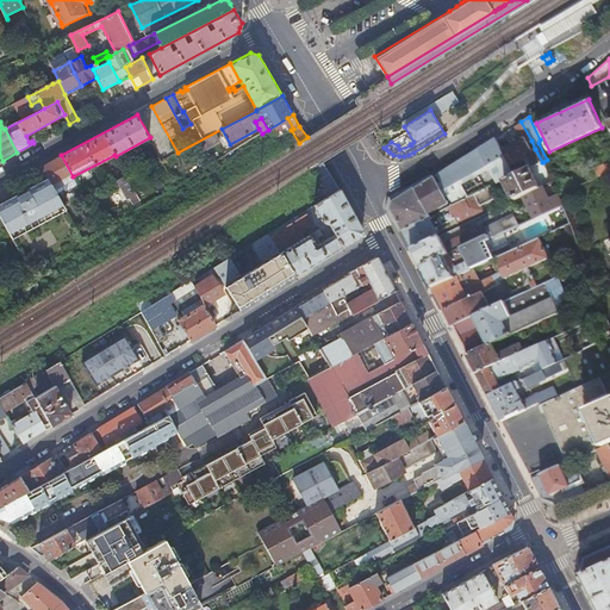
[(542,162),(535,149),(531,150),(528,143),(531,141),(521,122),(515,125),(521,138),(502,149),(496,137),(436,175),(453,205),(493,186),(505,180),(530,168),(542,162)]
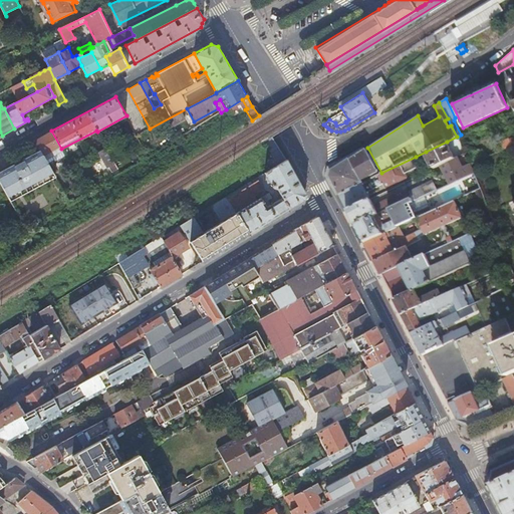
[(43,156),(45,159),(47,159),(49,162),(64,153),(61,149),(51,131),(34,140),(43,156)]
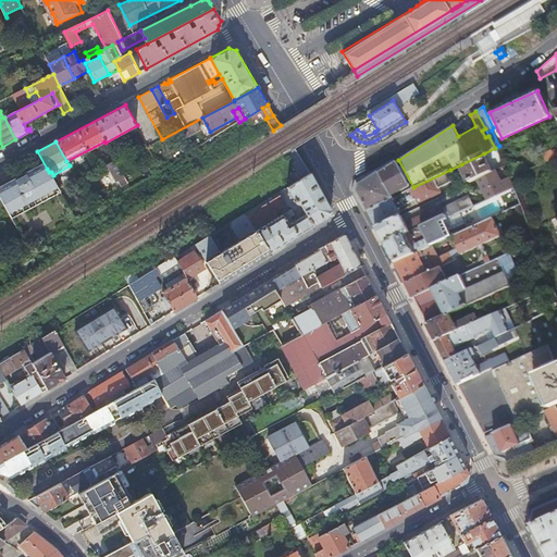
[(310,173),(295,148),(286,153),(294,165),(301,178),(310,173)]
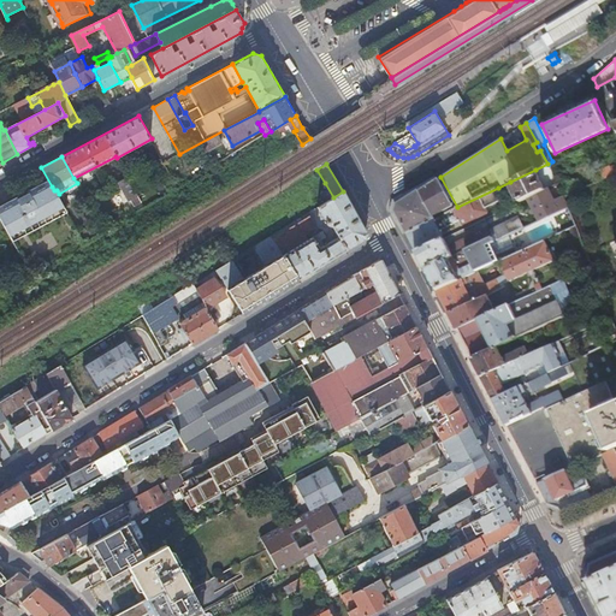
[(549,164),(548,164),(535,170),(545,189),(548,188),(554,185),(557,184),(549,164)]
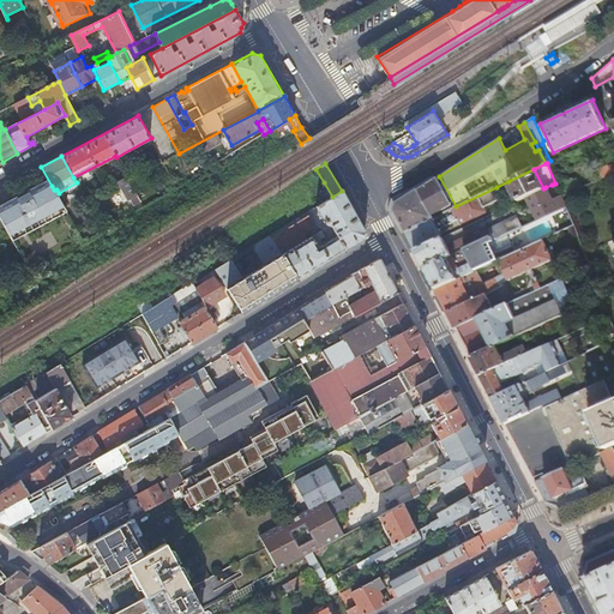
[(543,188),(534,169),(509,181),(518,200),(527,197),(543,188)]
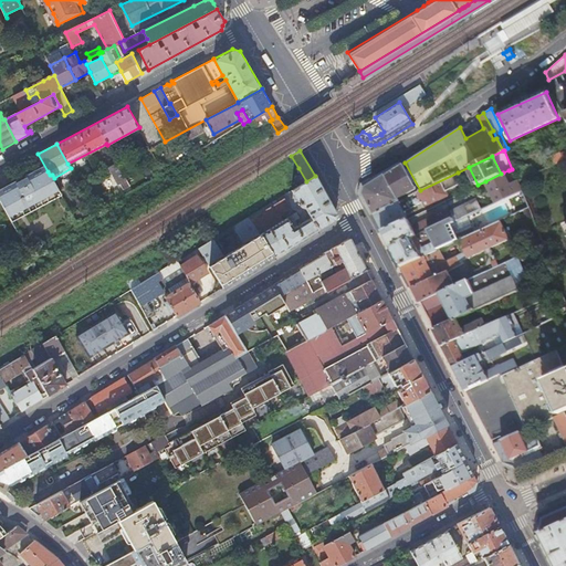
[(122,184),(124,189),(130,186),(117,163),(108,167),(118,186),(122,184)]
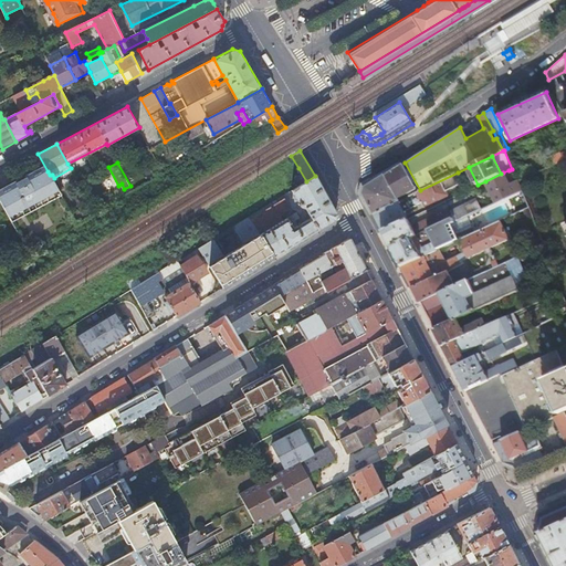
[(417,189),(402,164),(390,171),(366,187),(365,190),(364,194),(374,213),(399,200),(398,198),(417,189)]
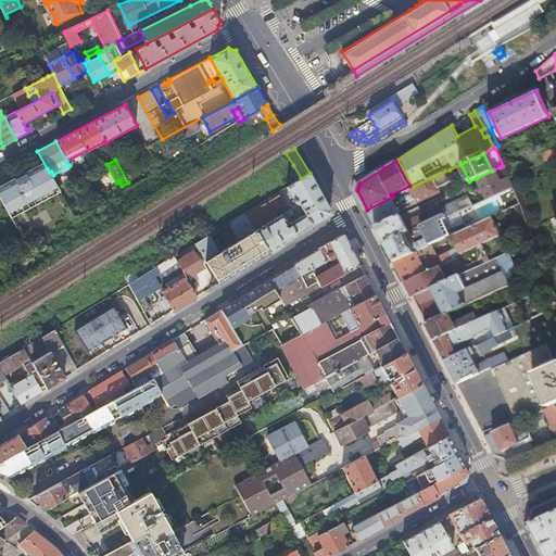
[(447,216),(513,186),(509,178),(504,165),(503,166),(500,167),(505,179),(501,181),(494,169),(492,171),(477,178),(482,191),(444,209),(443,206),(430,212),(429,210),(404,222),(401,215),(376,227),(378,229),(384,242),(441,214),(445,212),(447,216)]
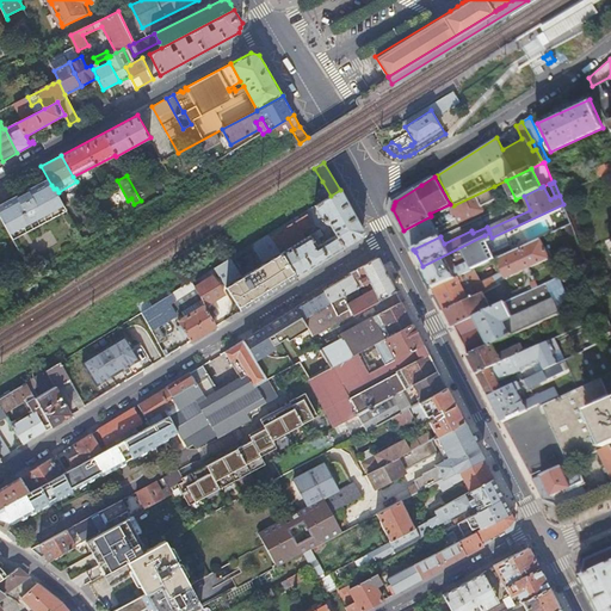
[(26,201),(43,230),(55,223),(54,218),(66,211),(54,189),(51,185),(30,197),(31,198),(26,201)]
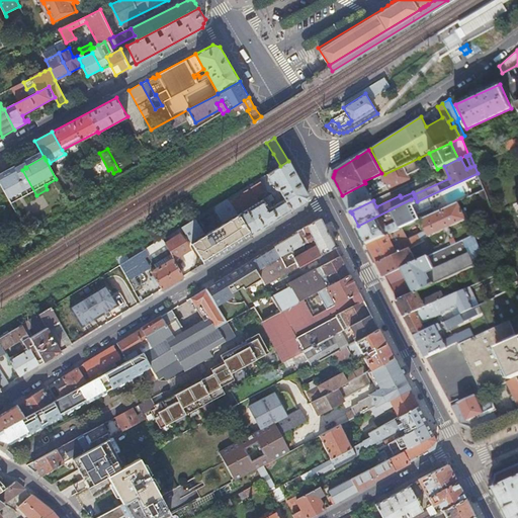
[(423,167),(419,158),(384,174),(365,183),(342,195),(346,202),(350,211),(373,200),(369,192),(385,184),(387,189),(410,179),(407,174),(423,167)]
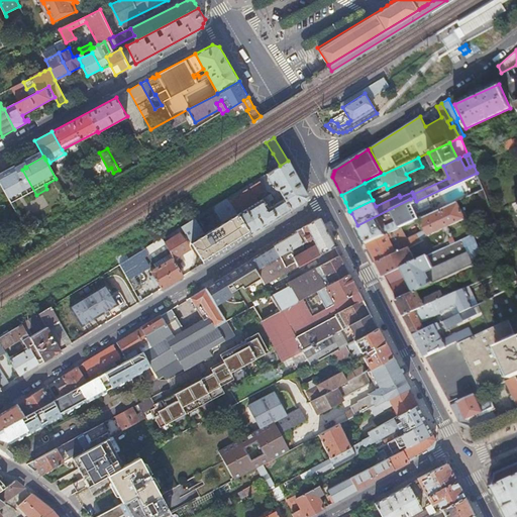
[(305,198),(306,194),(302,186),(293,169),(288,161),(280,166),(227,198),(238,216),(250,234),(266,224),(304,201),(305,198)]
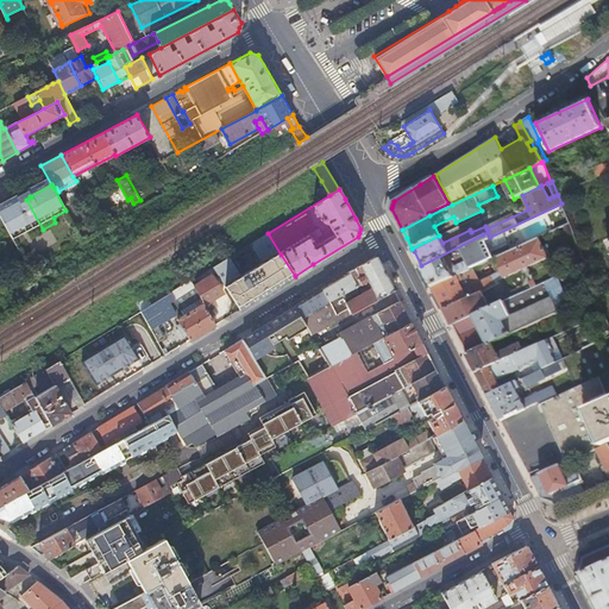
[(0,213),(2,217),(14,239),(26,233),(29,237),(43,230),(26,200),(19,203),(18,202),(0,212),(0,213)]
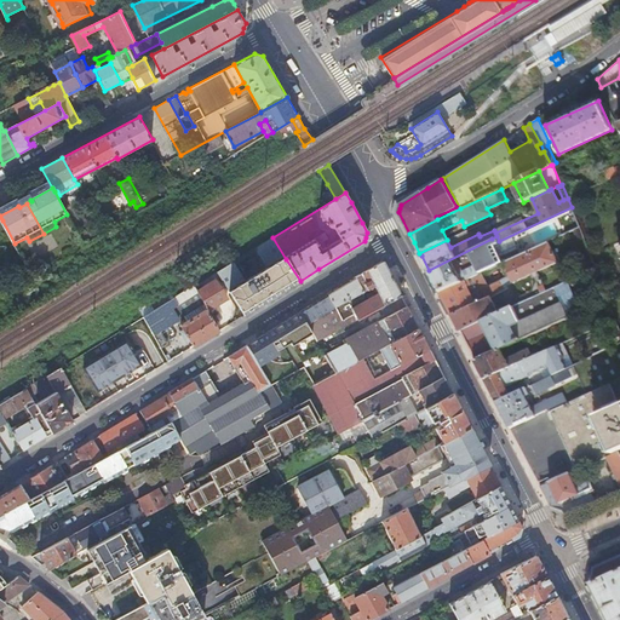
[(101,224),(107,235),(115,230),(109,220),(101,224)]
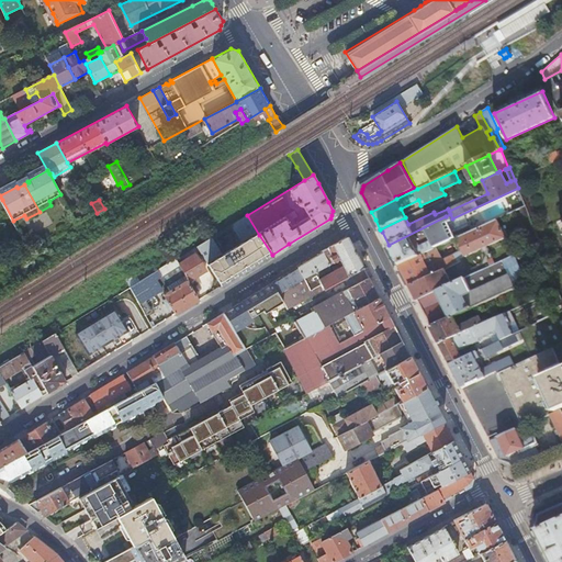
[(209,266),(259,235),(247,215),(197,246),(208,263),(209,266)]
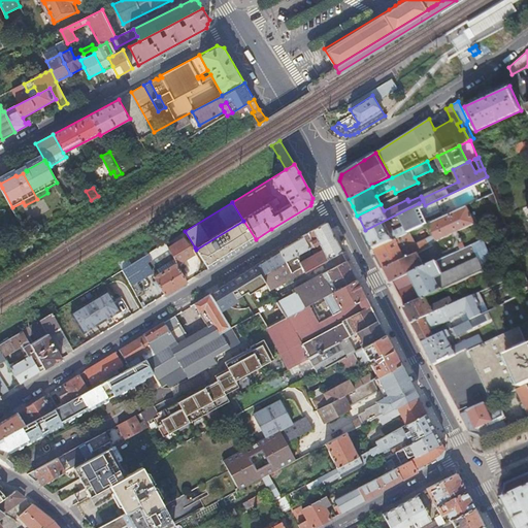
[(369,239),(374,249),(407,233),(404,226),(398,229),(396,225),(423,211),(419,203),(365,230),(369,239)]
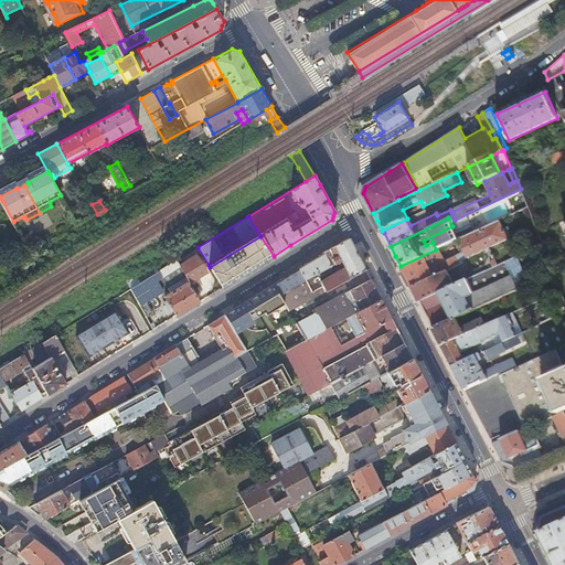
[(416,297),(419,301),(454,286),(447,270),(450,269),(450,268),(464,263),(462,259),(508,238),(500,220),(451,243),(457,255),(446,259),(439,248),(436,249),(401,266),(402,269),(413,289),(416,297)]
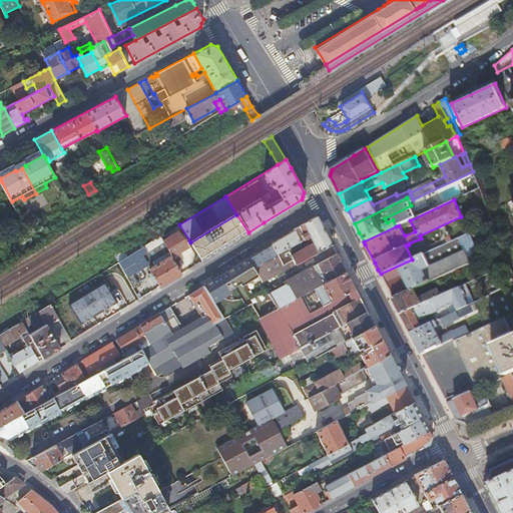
[(248,232),(236,214),(190,242),(202,261),(226,245),(248,232)]
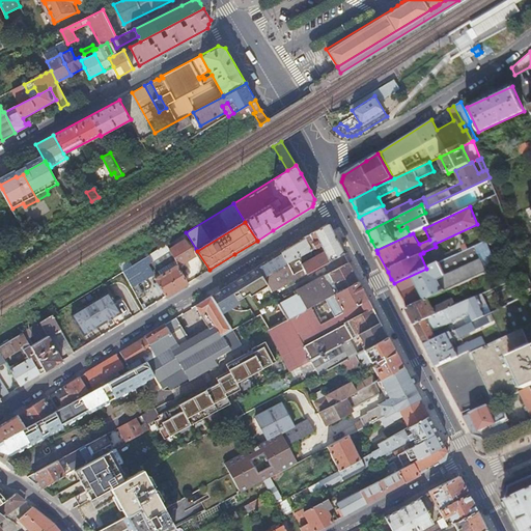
[(281,253),(287,262),(263,278),(268,284),(272,292),(333,258),(338,268),(348,262),(345,257),(343,253),(339,245),(332,231),(328,224),(304,238),(304,239),(284,250),(281,253)]
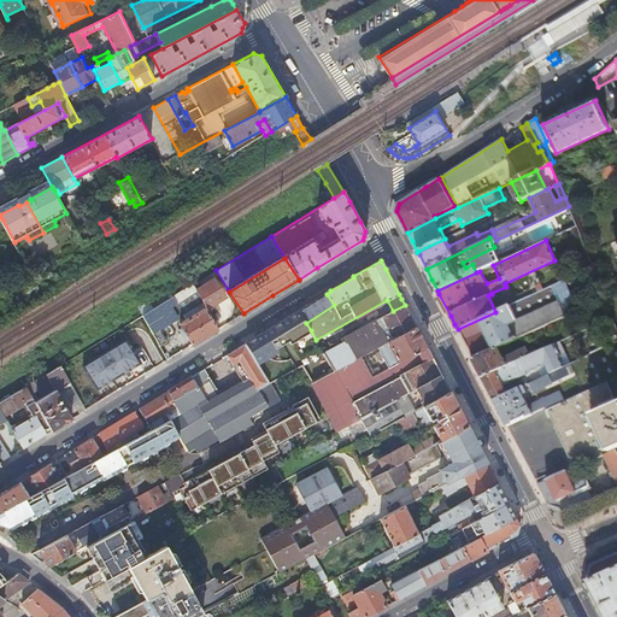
[(216,270),(193,285),(197,291),(213,280),(222,292),(228,289),(216,270)]
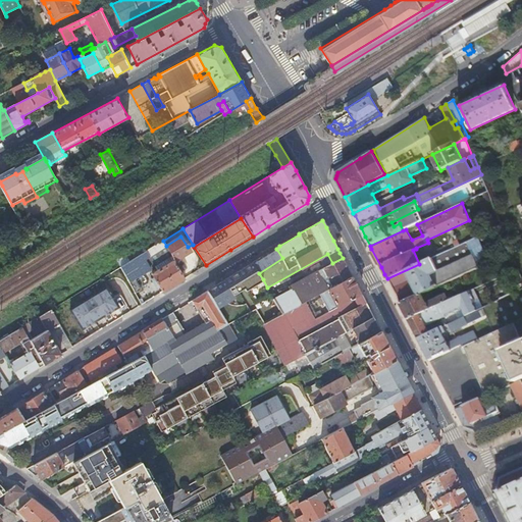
[(500,243),(493,229),(477,237),(483,250),(500,243)]
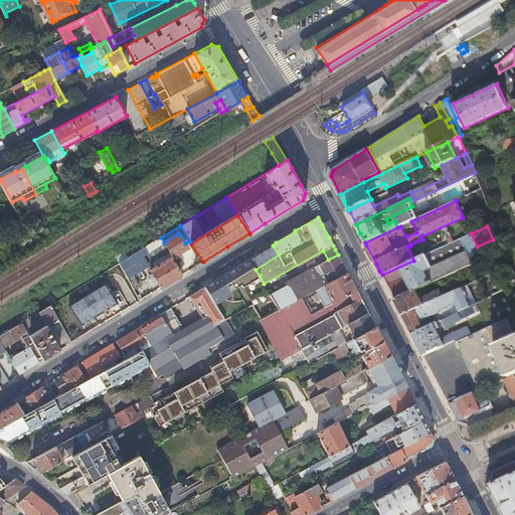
[(164,242),(172,258),(178,254),(188,248),(185,243),(178,233),(164,242)]
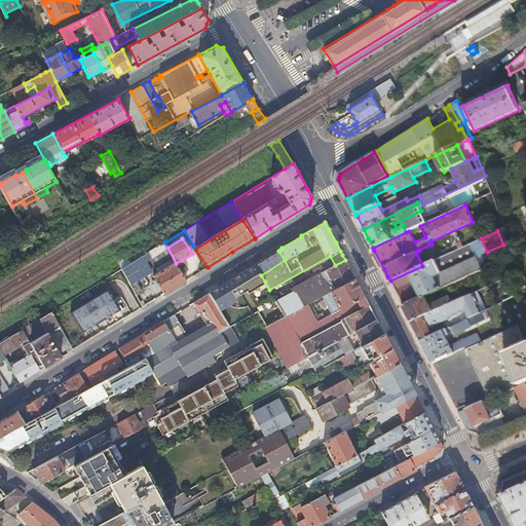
[(121,269),(137,295),(142,293),(136,282),(156,268),(157,270),(158,270),(159,272),(153,276),(155,279),(153,282),(158,290),(160,289),(164,294),(168,291),(185,280),(176,264),(176,263),(167,248),(164,242),(121,269)]
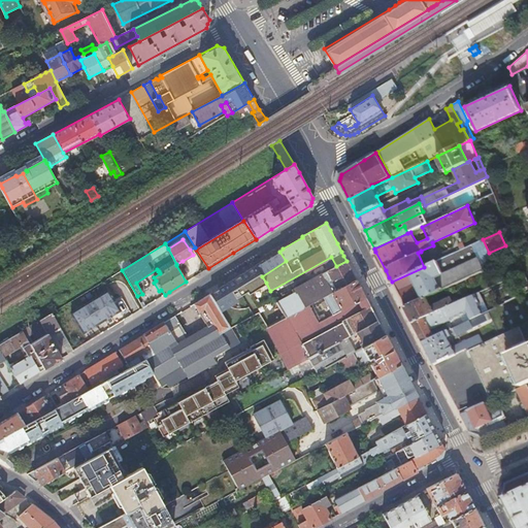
[(441,259),(435,262),(440,274),(479,257),(473,244),(446,257),(441,259)]
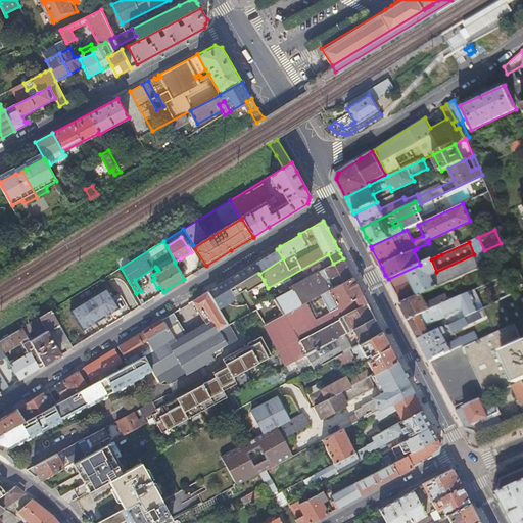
[(283,258),(277,249),(274,250),(253,264),(259,274),(283,258)]
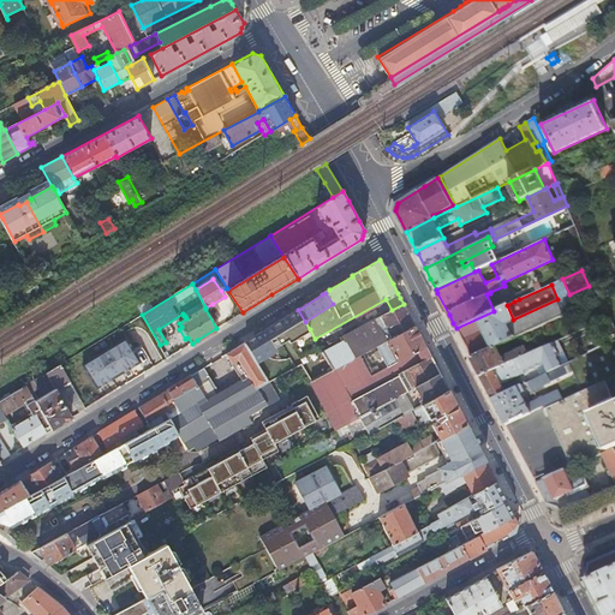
[(513,338),(573,311),(566,296),(557,299),(513,320),(507,305),(494,311),(457,328),(467,350),(471,357),(496,346),(513,338)]
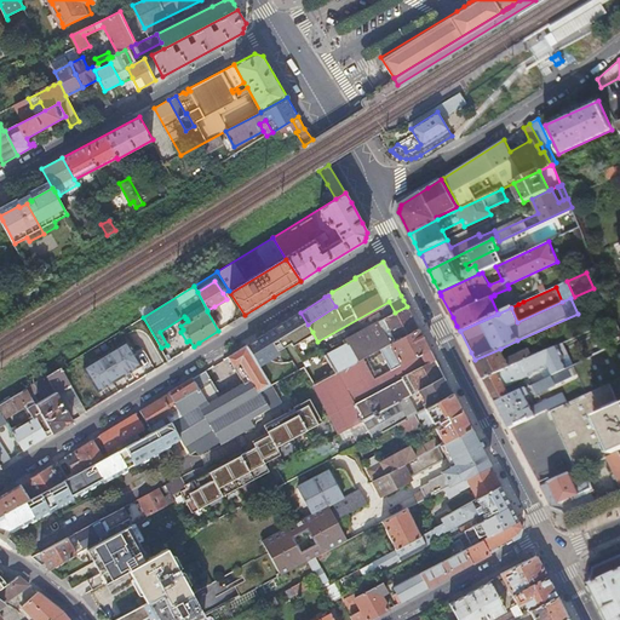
[(379,350),(418,328),(412,316),(407,306),(395,313),(372,325),(345,340),(348,345),(357,362),(366,356),(379,350)]
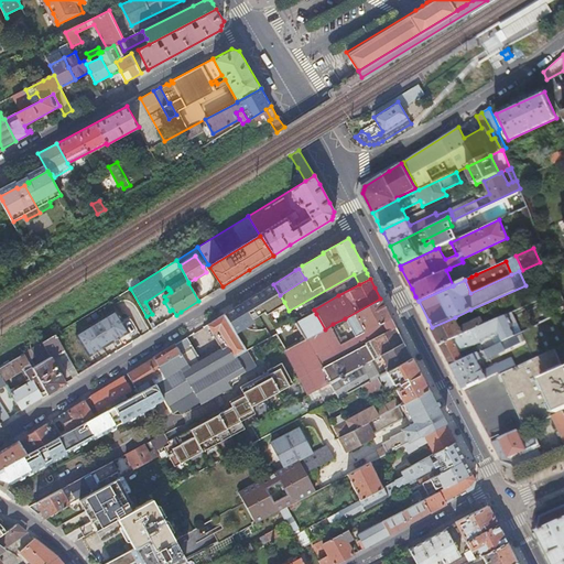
[(263,311),(266,314),(284,302),(280,295),(273,284),(225,314),(236,332),(255,321),(252,317),(263,311)]
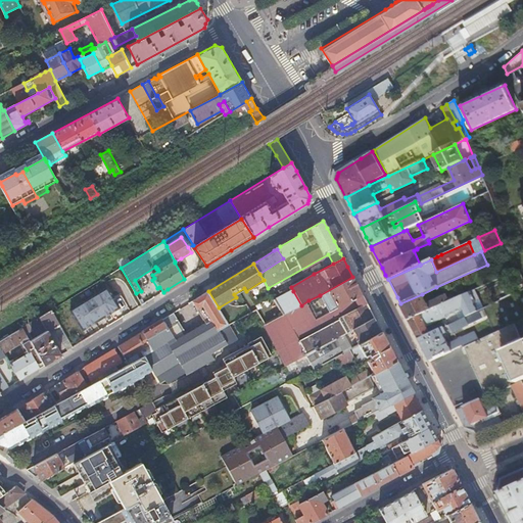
[(329,313),(362,294),(358,287),(353,280),(352,277),(320,295),(329,313)]
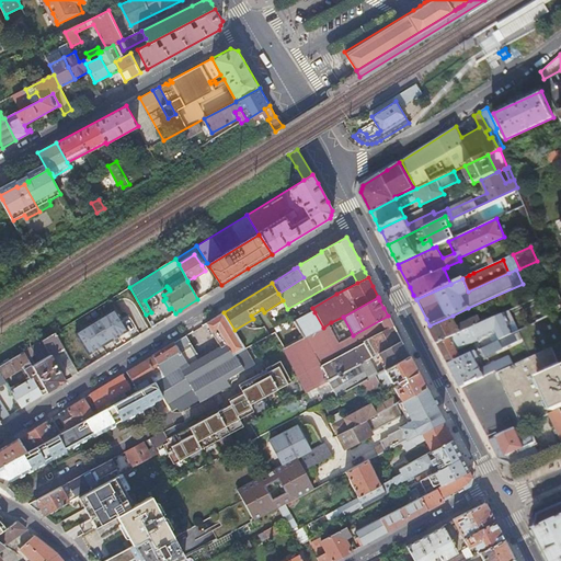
[(523,313),(519,306),(482,323),(438,343),(442,348),(448,361),(449,364),(462,358),(458,350),(511,324),(510,320),(523,313)]
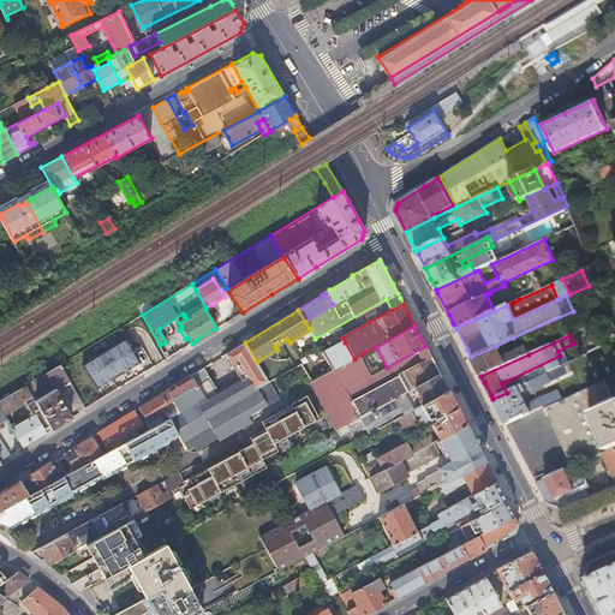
[(139,362),(125,339),(82,365),(96,388),(139,362)]
